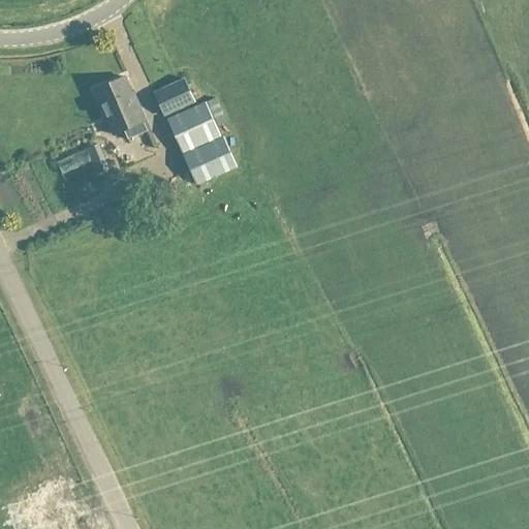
[(113,135),(123,131),(127,141),(149,131),(145,122),(134,97),(132,98),(124,78),(94,91),(113,135)]
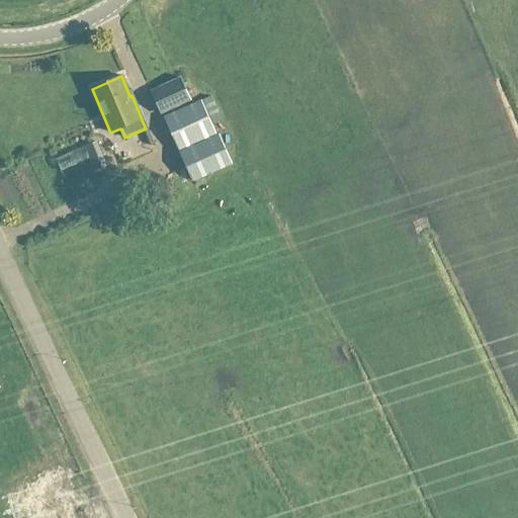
[(191,102),(181,78),(151,91),(156,103),(161,114),(191,102)]
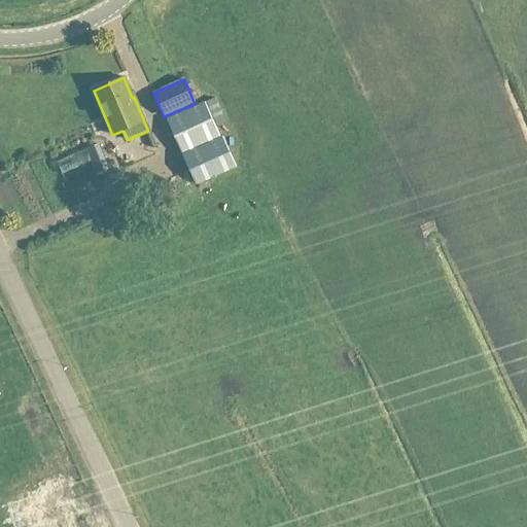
[(232,167),(220,140),(221,139),(217,131),(225,127),(214,100),(206,103),(167,119),(181,154),(194,182),(232,167)]
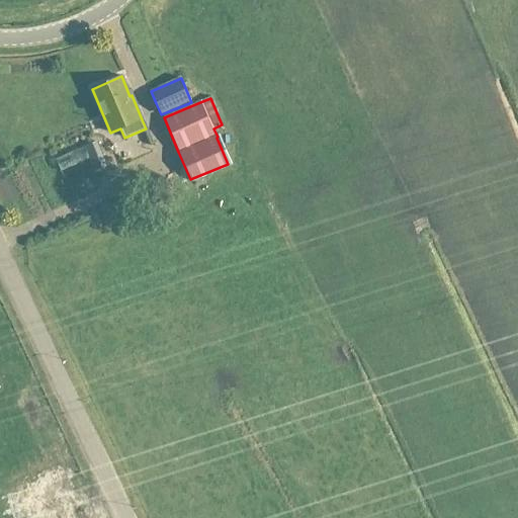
[(95,142),(83,147),(93,171),(105,166),(95,142)]
